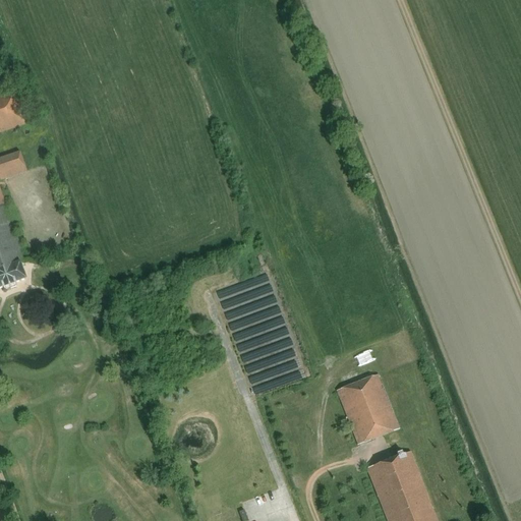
[(17,87),(0,92),(0,132),(29,124),(17,87)]
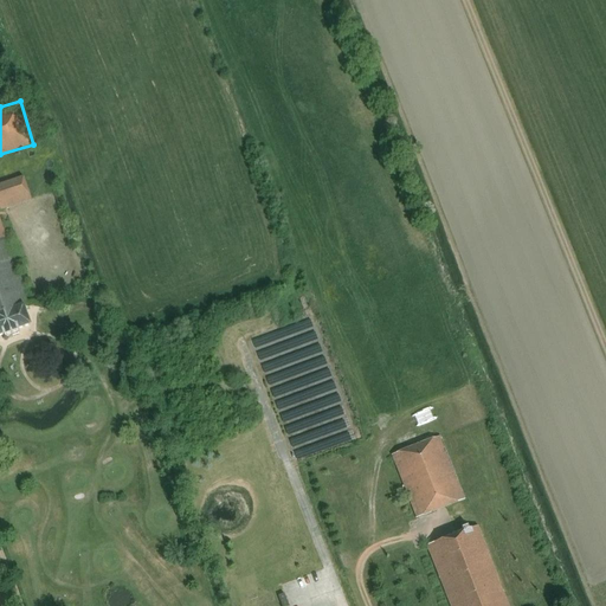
[(18,329),(31,324),(25,307),(28,305),(21,287),(24,285),(0,218),(0,208),(32,198),(25,176),(0,185),(0,335),(5,334),(6,335),(19,331),(18,329)]
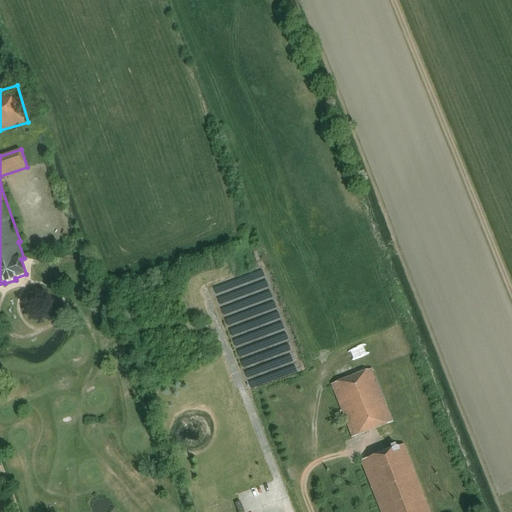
[(247,287),(261,281),(265,280),(261,271),(244,278),(247,287)]
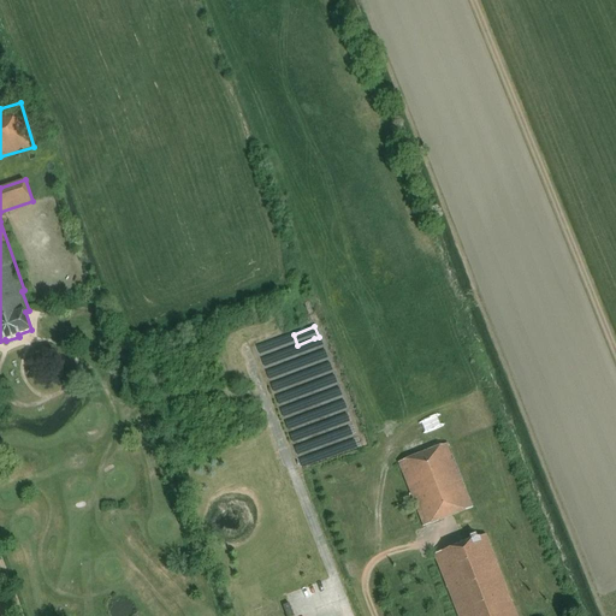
[(449,443),(400,463),(424,526),(474,507),(449,443)]
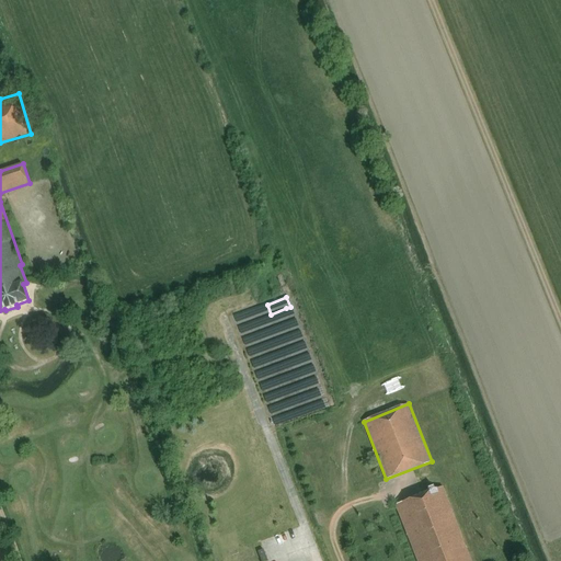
[(471,560),(443,487),(396,504),(418,560),(471,560)]
